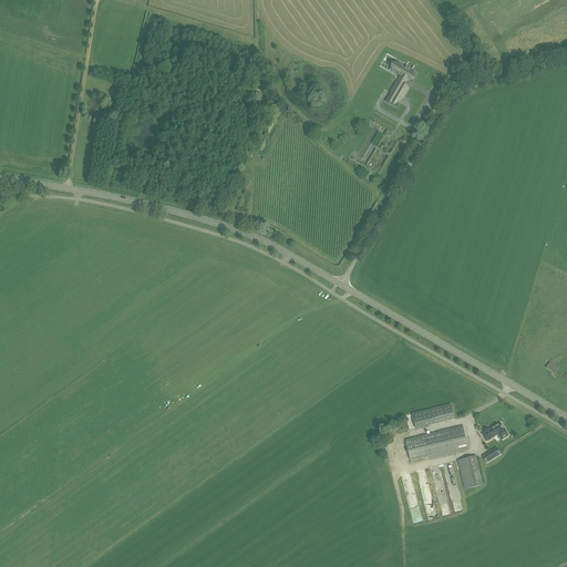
[(390,92),(402,100),(409,88),(403,84),(409,80),(409,81),(414,72),(399,63),(394,72),(400,75),(391,90),(390,92)]
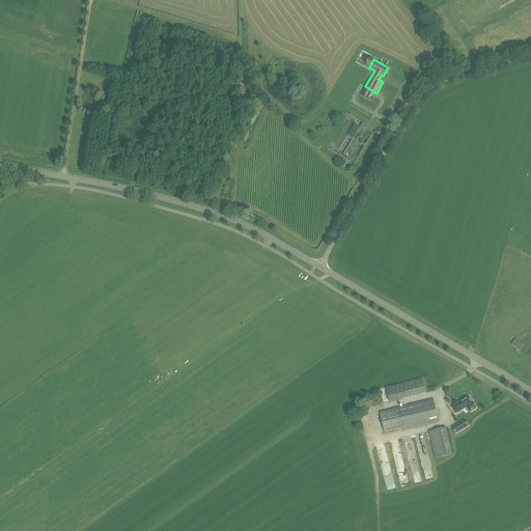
[(361,95),(371,102),(374,96),(363,90),(361,95)]
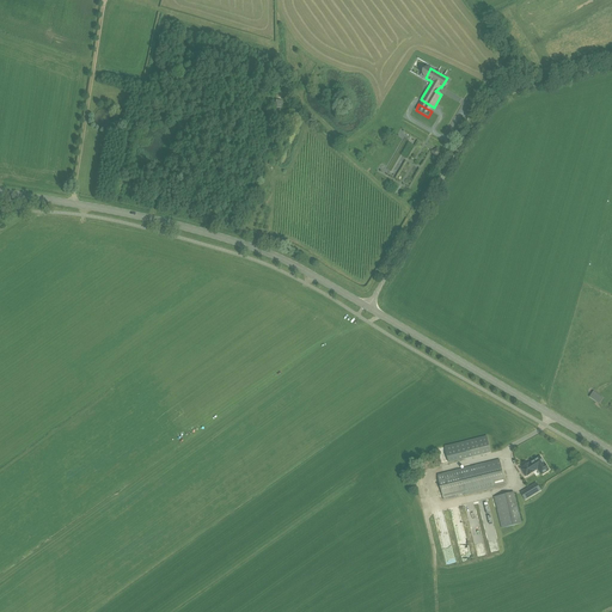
[(445,446),(450,463),(491,453),(488,435),(445,446)]
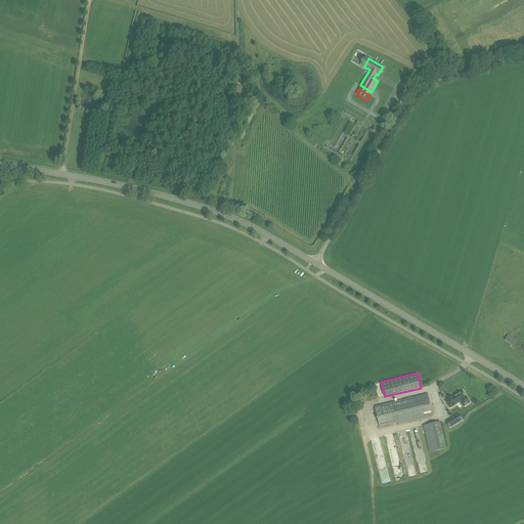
[(446,401),(450,408),(462,400),(465,405),(470,402),(463,391),(446,401)]
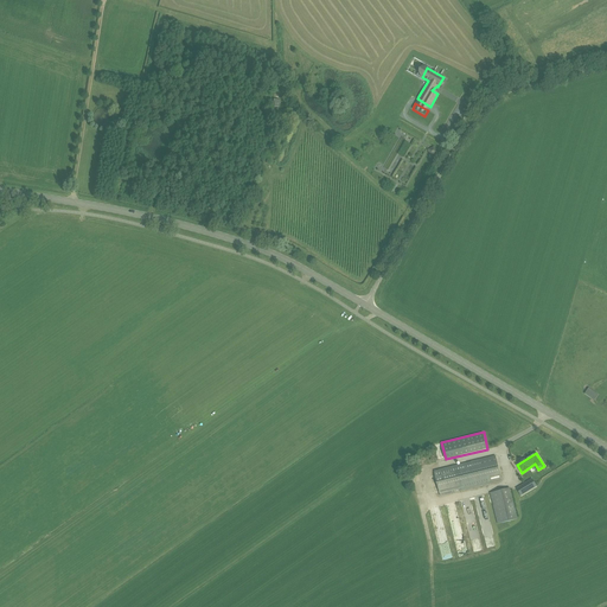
[(434,471),(440,496),(460,491),(502,480),(496,455),(434,471)]
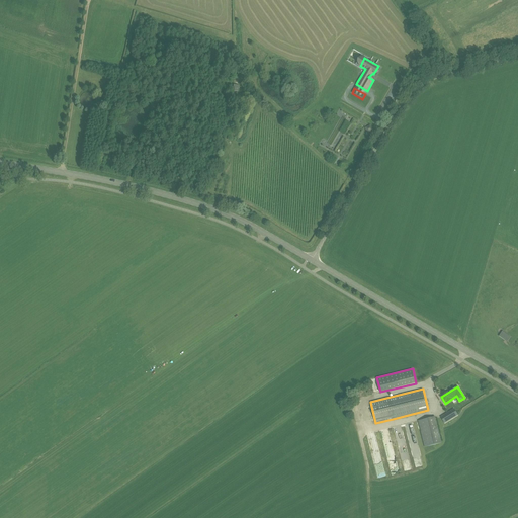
[(441,417),(444,423),(450,420),(454,417),(451,411),(446,414),(441,417)]
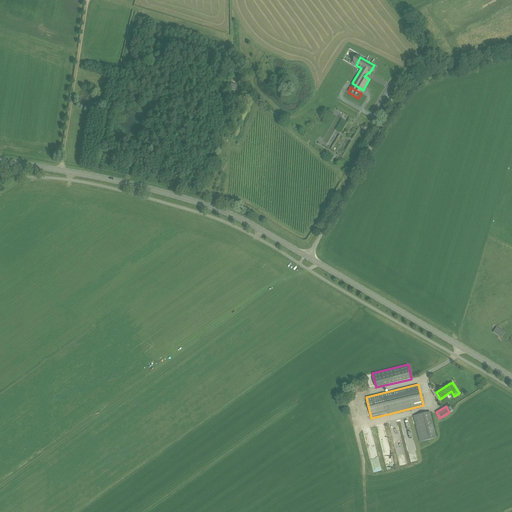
[(413,416),(420,442),(436,438),(430,412),(413,416)]
